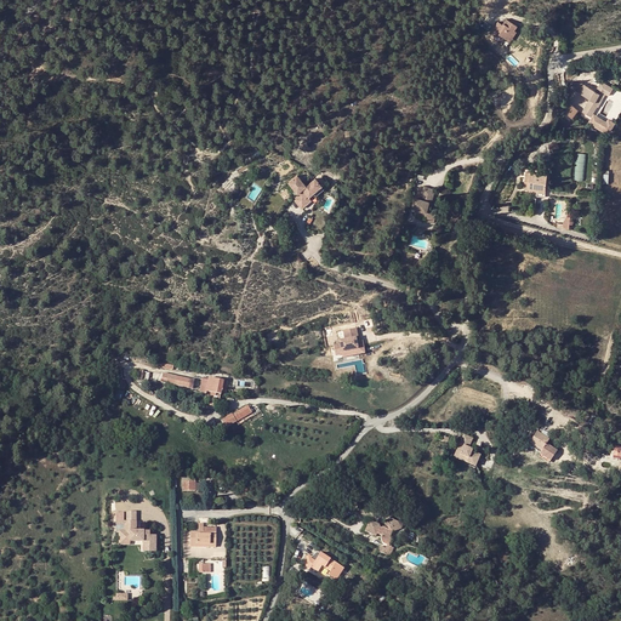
[(501,28),(496,24),(490,34),(495,36),(497,33),(508,40),(514,30),(517,27),(506,20),(502,24),(501,28)]
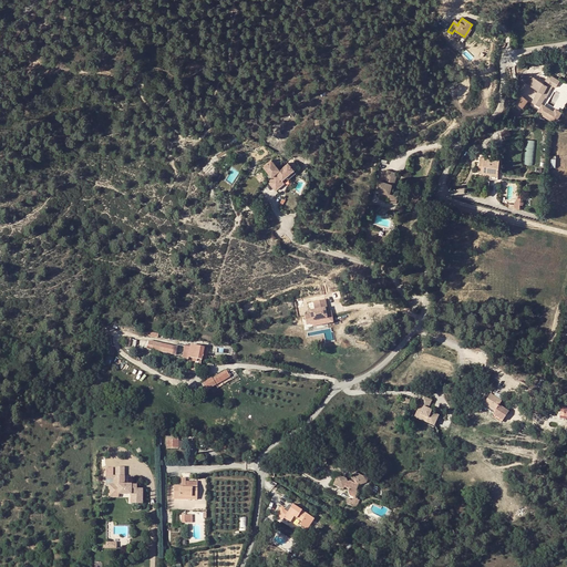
[(529,85),(534,78),(528,74),(525,82),(529,85)]
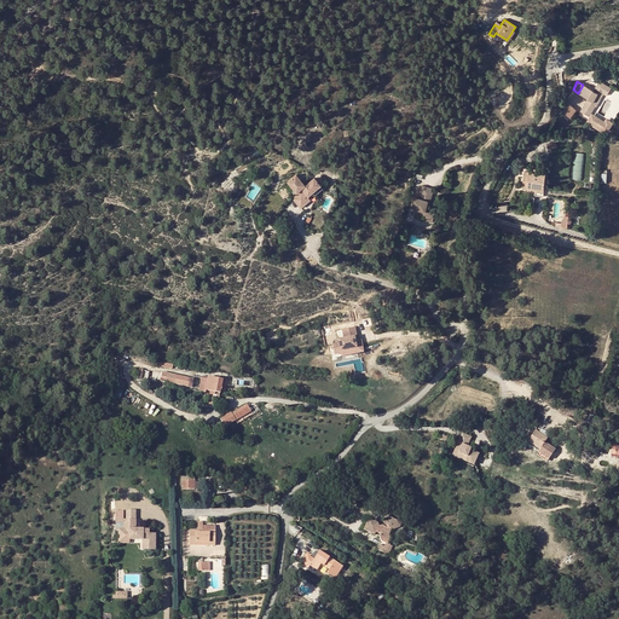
[(583,85),(578,93),(589,99),(582,111),(589,116),(602,93),(606,96),(611,88),(600,81),(594,91),(583,85)]
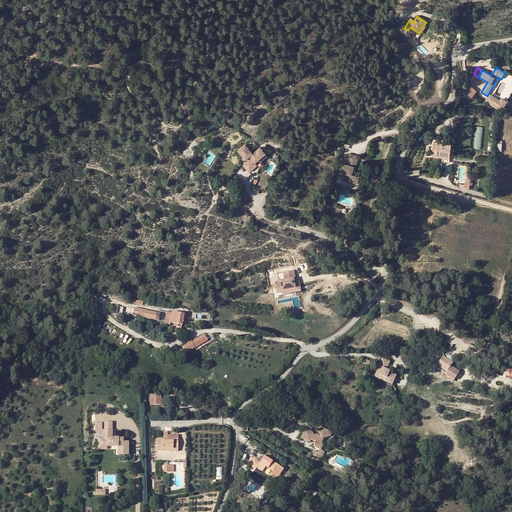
[(470,86),(465,92),(470,96),(469,97),(471,98),(473,96),(476,91),(470,86)]
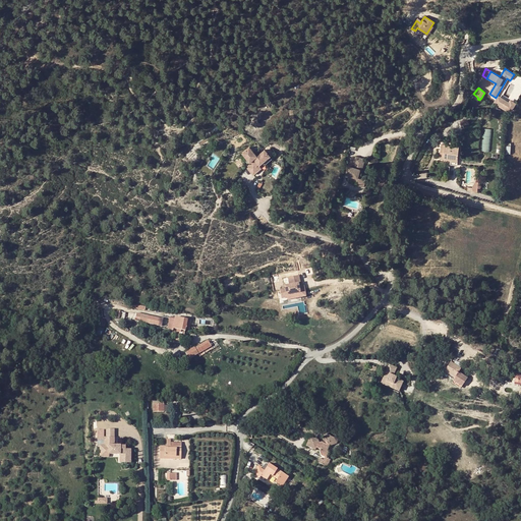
[(483,151),(491,151),(491,128),(483,128),(483,151)]
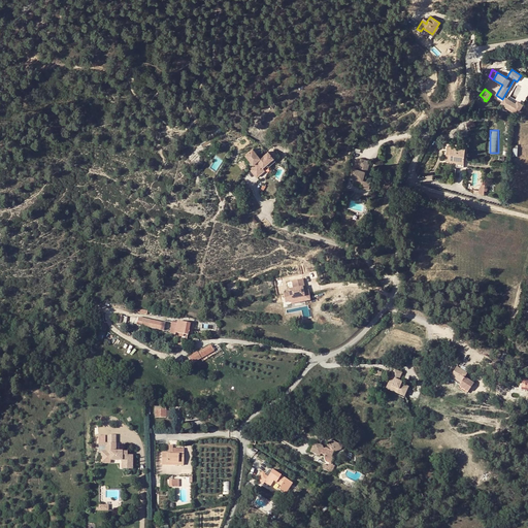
[(458,159),(464,159),(465,144),(459,144),(459,147),(452,146),(451,158),(458,159)]
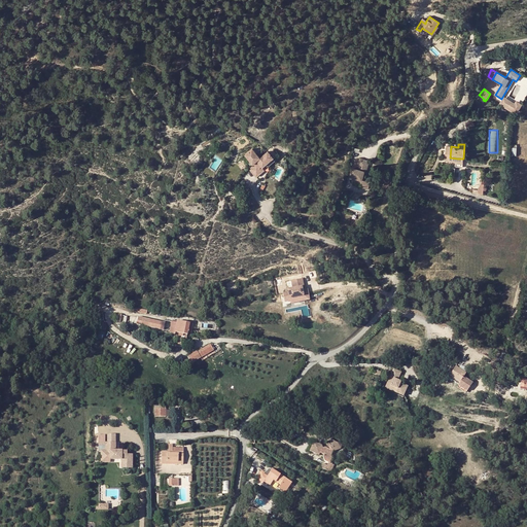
[(252,148),(245,154),(246,155),(252,164),(255,161),(257,160),(259,157),(257,154),(252,148)]
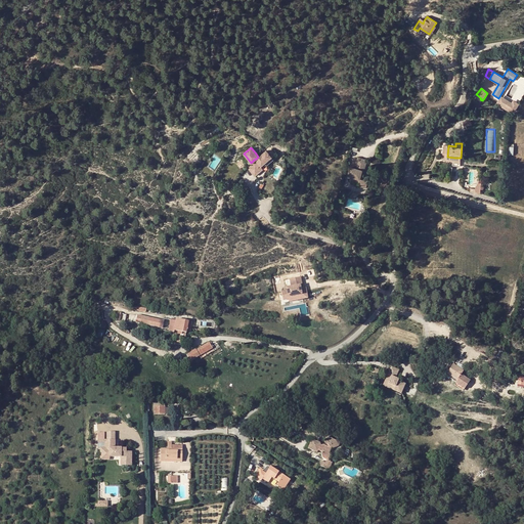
[(271,157),(266,150),(258,157),(256,159),(261,165),(264,162),(271,157)]
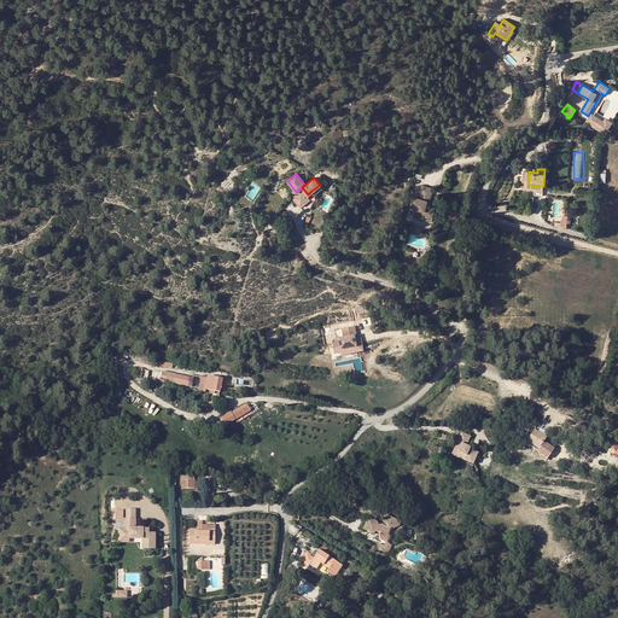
[(296,192),(289,182),(285,185),(293,194),(296,192)]
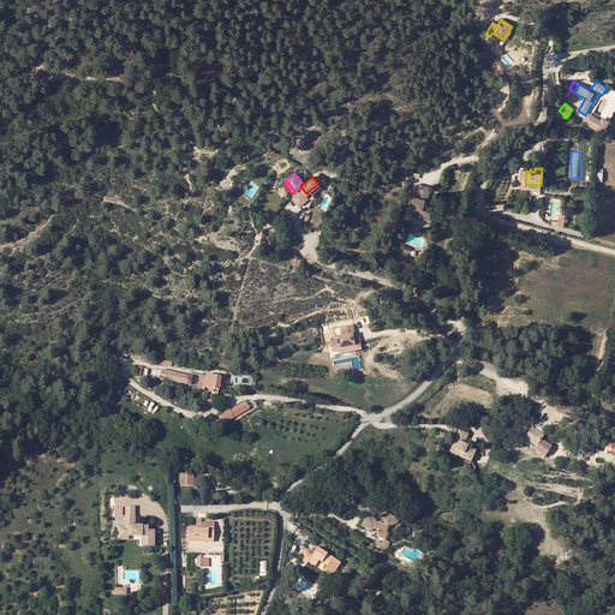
[(321,187),(318,184),(310,190),(314,193),(321,187)]
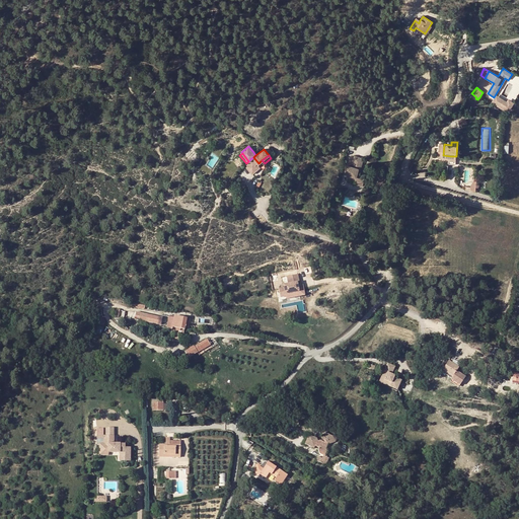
[(355,182),(363,184),(365,174),(360,173),(364,158),(354,156),(352,166),(347,165),(344,174),(348,175),(347,178),(356,180),(355,182)]
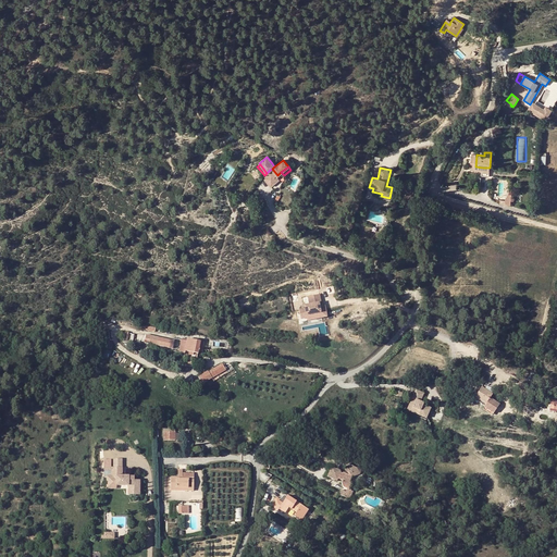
[(274,175),(271,172),(262,178),(265,183),(270,187),(279,180),(274,175)]
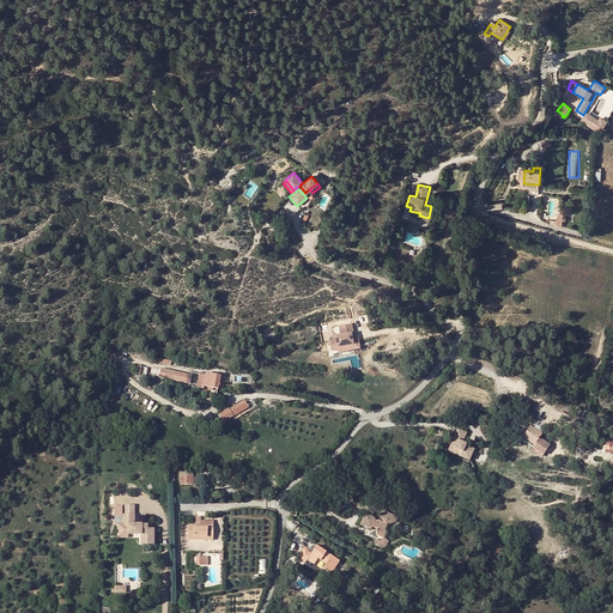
[(353,333),(352,323),(339,326),(340,335),(335,337),(335,339),(329,340),(331,351),(338,350),(337,347),(353,344),(352,337),(351,333),(353,333)]
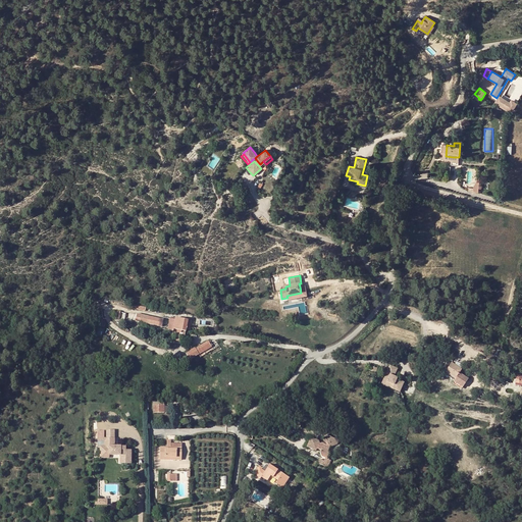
[(120,311),(117,317),(124,320),(126,314),(120,311)]
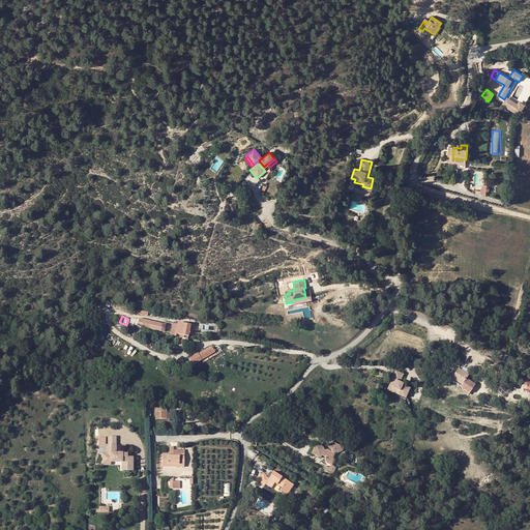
[(139,319),(137,326),(165,332),(166,325),(139,319)]
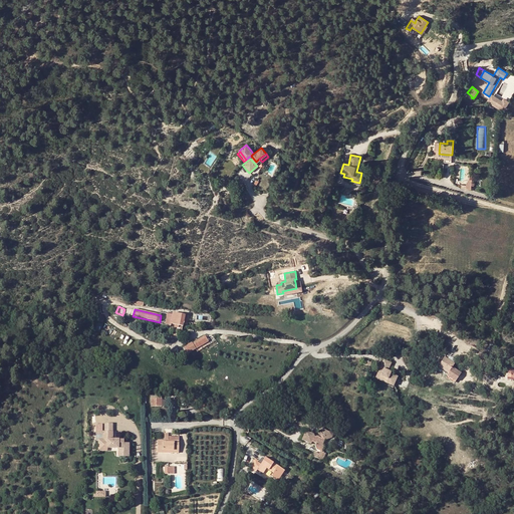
[(175,325),(180,325),(184,326),(184,325),(187,325),(189,315),(173,313),(173,314),(167,314),(165,325),(171,326),(171,324),(175,325)]
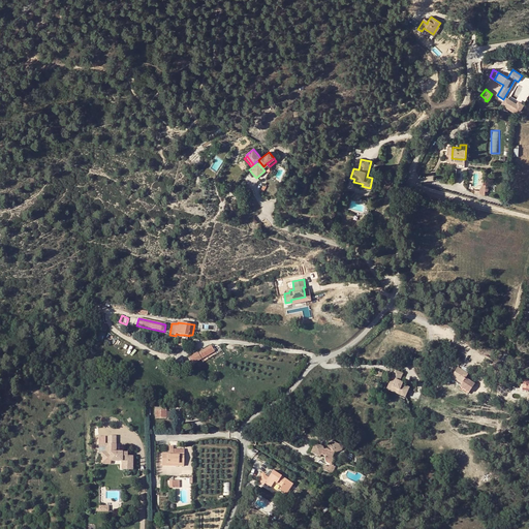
[(199,355),(201,359),(214,351),(212,347),(199,355)]
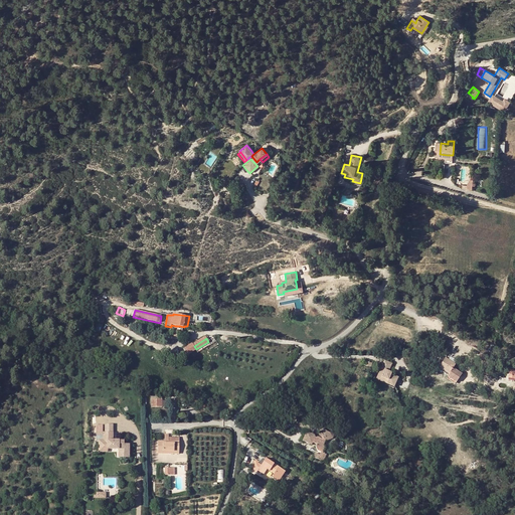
[(185,351),(187,354),(196,349),(194,346),(192,343),(183,348),(185,351)]
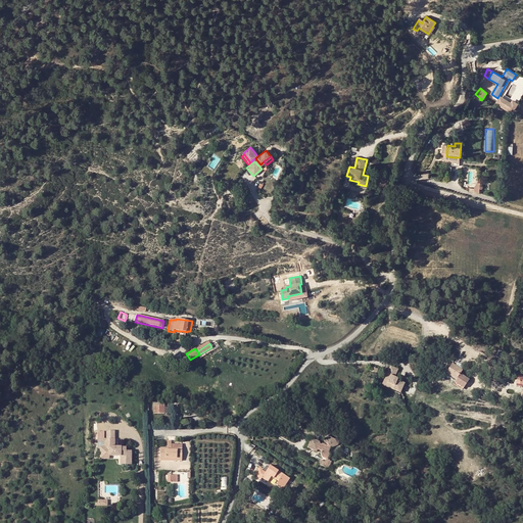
[(446,372),(457,379),(455,381),(454,383),(463,389),(469,380),(460,374),(463,371),(453,364),(446,372)]
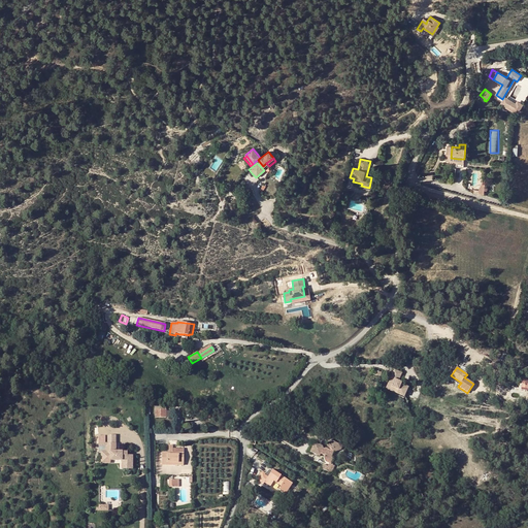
[(393,378),(389,390),(404,397),(408,387),(401,384),(401,382),(398,381),(401,373),(394,369),(391,377),(393,378)]
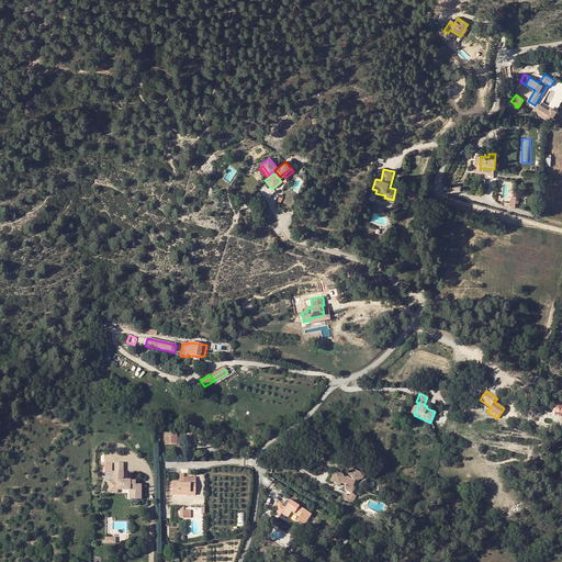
[(491,407),(480,400),(478,403),(489,409),(491,407)]
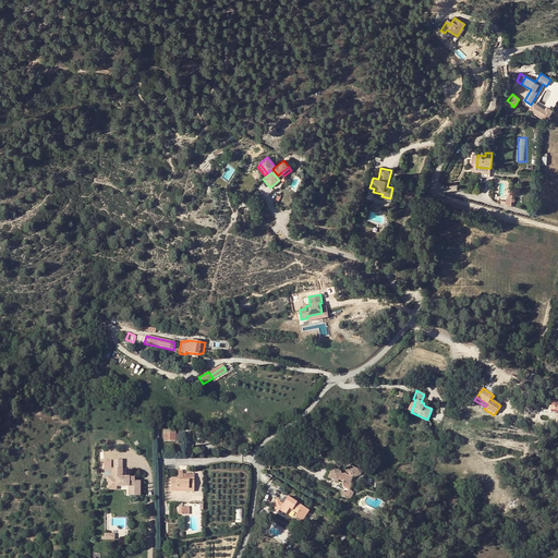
[(105,480),(105,487),(113,487),(114,489),(120,489),(126,489),(126,493),(131,493),(131,496),(137,496),(137,484),(132,484),(132,480),(120,480),(120,462),(111,462),(111,471),(112,471),(112,480),(109,480),(105,480)]
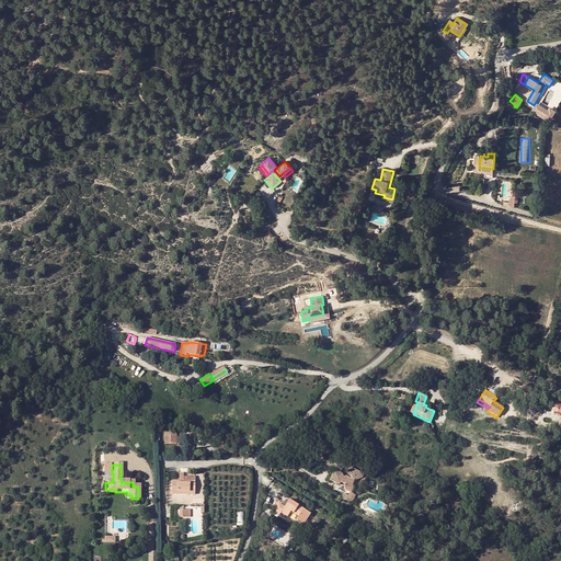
[(358,478),(361,472),(350,467),(347,472),(348,472),(347,476),(344,477),(342,476),(343,474),(334,470),(330,480),(340,484),(340,482),(344,484),(346,491),(351,493),(354,488),(352,485),(354,480),(361,479),(358,478)]
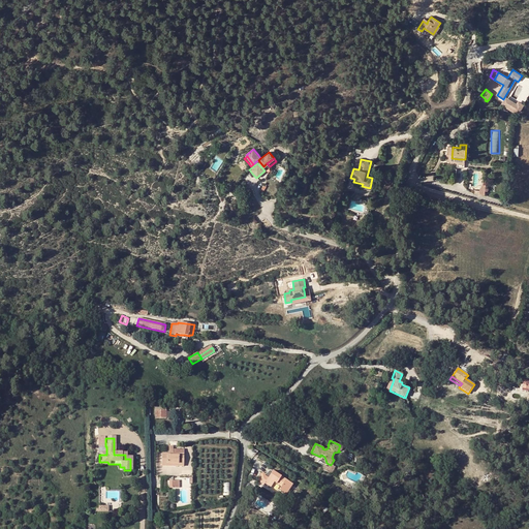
[(106,446),(105,446),(96,446),(96,449),(103,449),(103,455),(106,455),(106,446)]
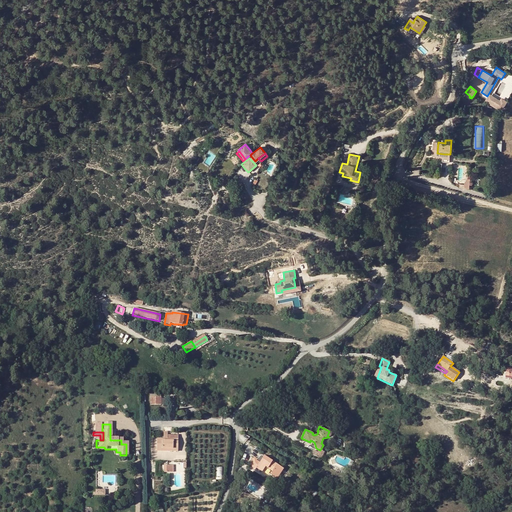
[(157,438),(157,450),(178,451),(178,438),(168,438),(168,435),(168,432),(164,432),(164,438),(157,438)]
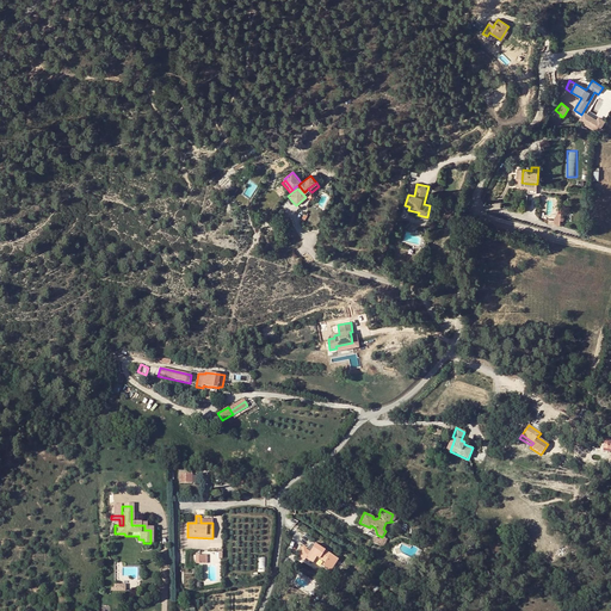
[(331,554),(315,544),(310,551),(303,547),(297,555),(304,560),(307,557),(313,562),(315,559),(316,556),(320,559),(325,562),(322,567),(329,572),(338,559),(331,554)]
